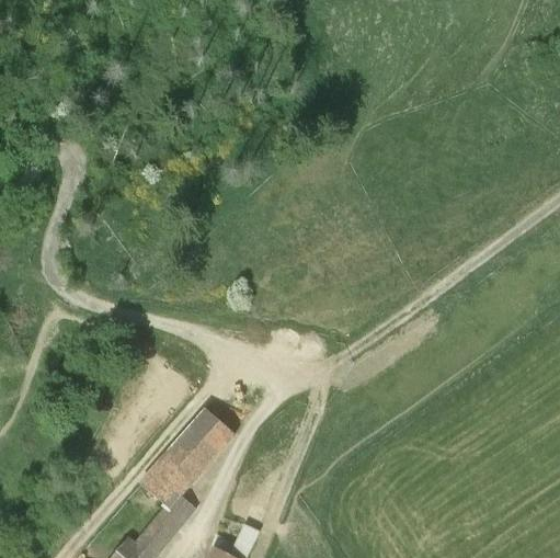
[(205,409),(140,484),(167,505),(171,509),(181,497),(235,434),(205,409)]
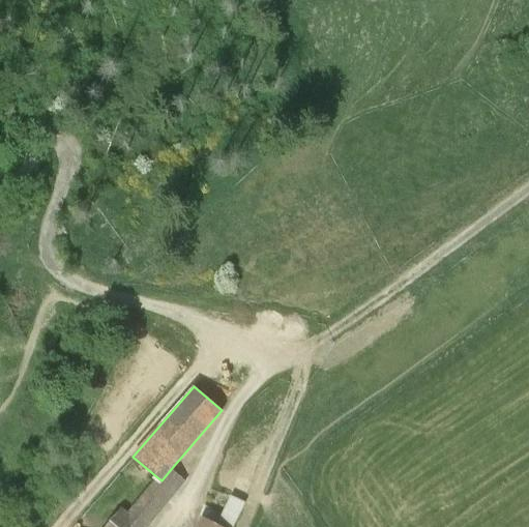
[(157,477),(128,511),(146,526),(184,480),(171,469),(162,480),(157,477)]
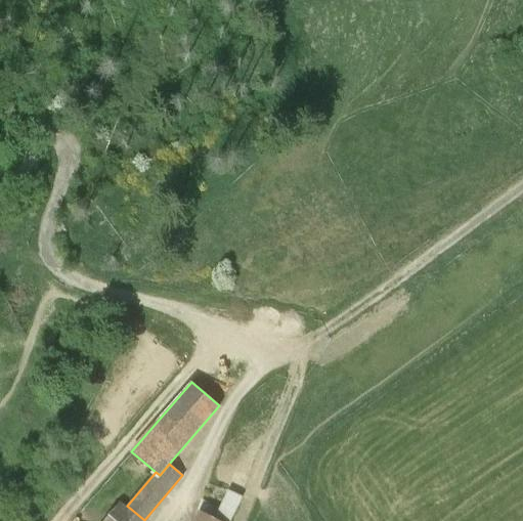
[(227,487),(215,517),(223,520),(228,520),(241,493),(227,487)]
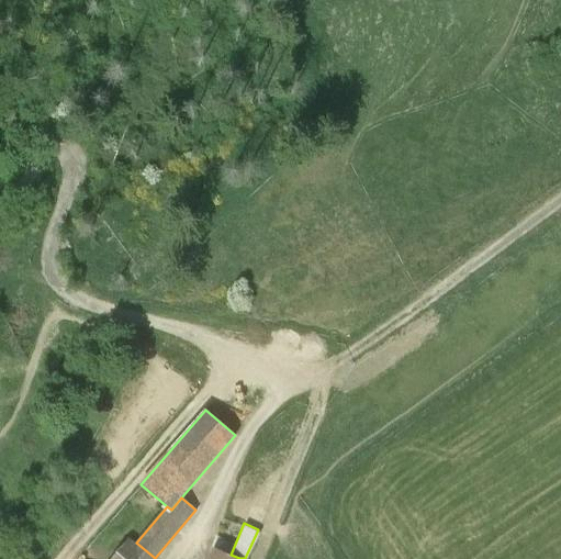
[(154,558),(155,558),(136,543),(130,537),(111,558),(154,558)]
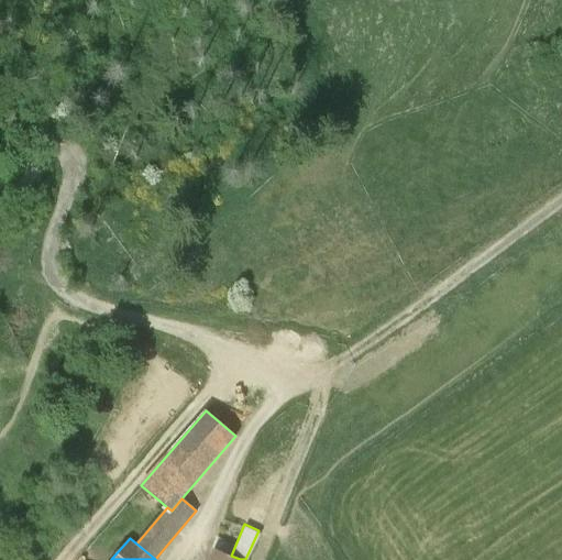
[(213,549),(208,559),(240,559),(231,556),(213,549)]
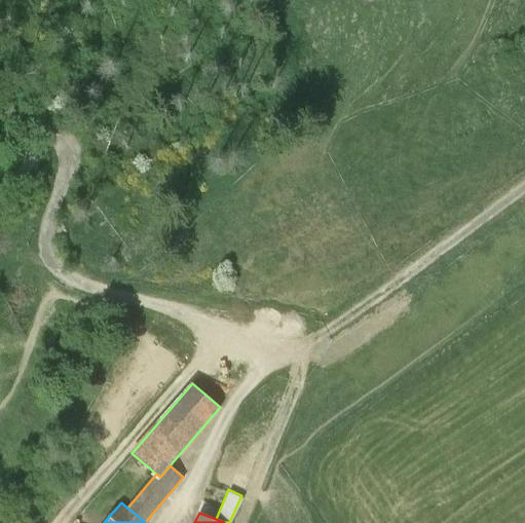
All buildings are outlined.
